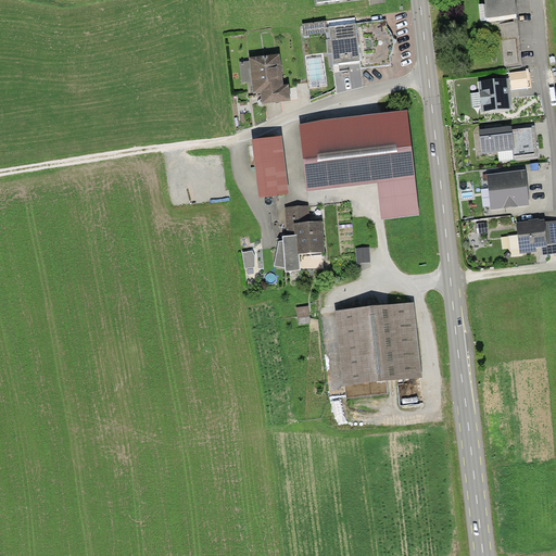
[(483,0),(487,22),(518,19),(516,0),(483,0)]
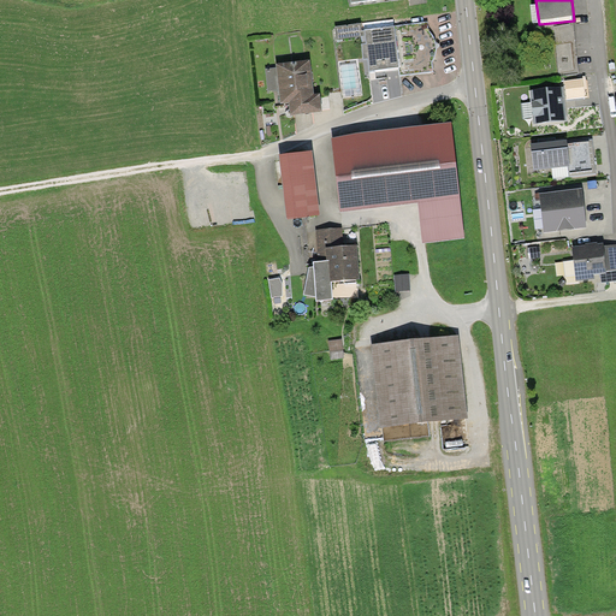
[(428,33),(427,23),(396,27),(401,69),(400,69),(401,76),(433,72),(432,61),(434,59),(436,55),(437,53),(437,49),(437,46),(436,42),(434,39),(433,36),(431,33),(428,33)]
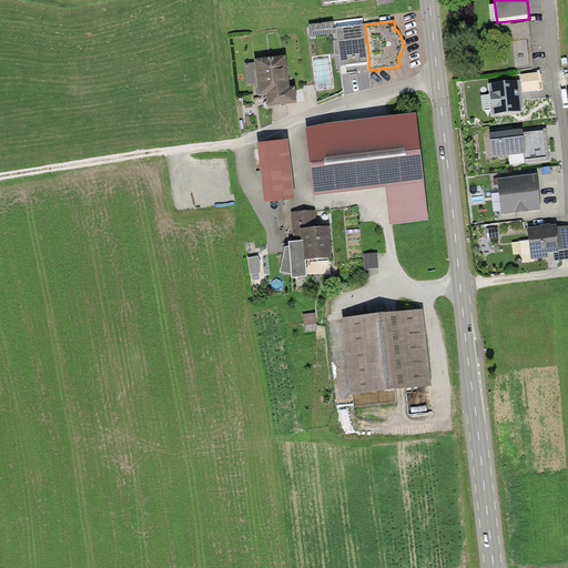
[(333,34),(334,41),(337,40),(336,29),(334,29),(333,22),(310,26),(311,37),(333,34)]
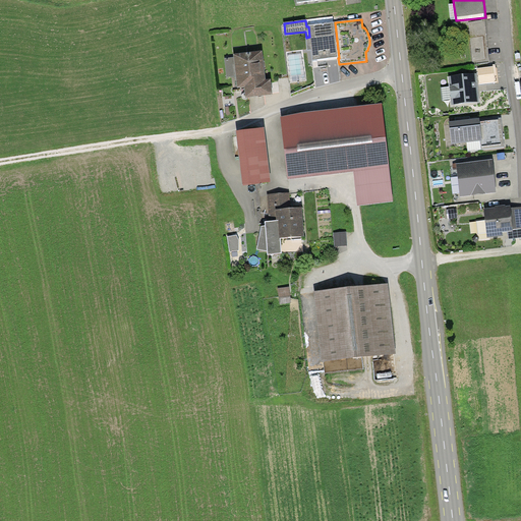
[(326,59),(338,58),(339,58),(335,22),(308,24),(308,26),(309,37),(306,38),(305,38),(307,51),(311,50),(312,61),(326,59)]
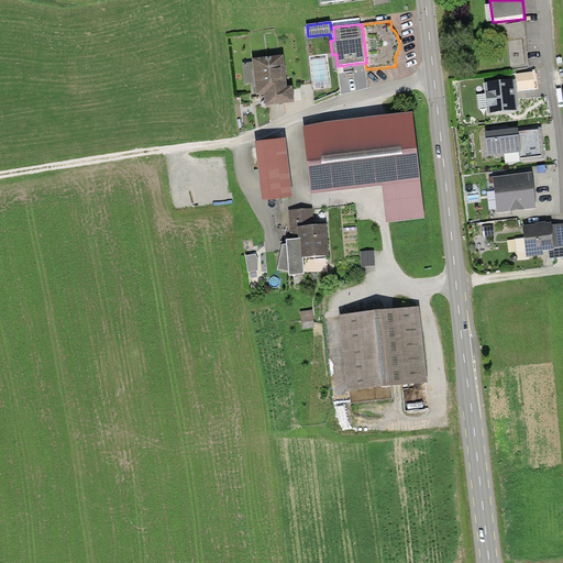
[(253,59),(253,63),(255,83),(256,96),(265,95),(266,106),(294,103),(291,88),(287,88),(284,56),(253,59)]
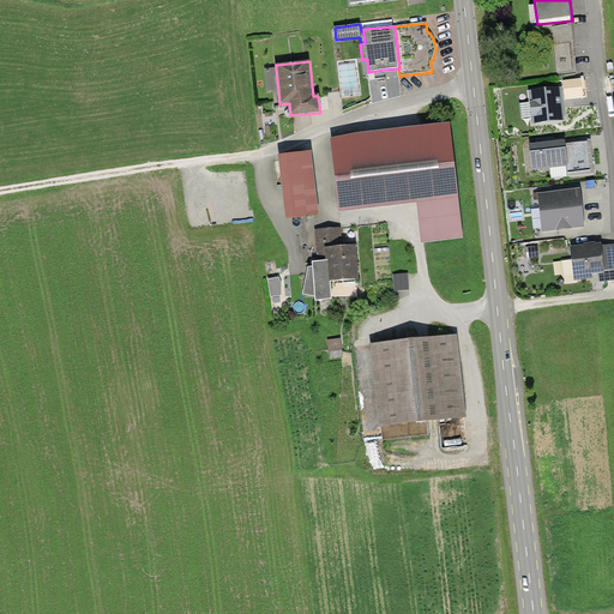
[(268,91),(278,90),(276,68),(265,70),(268,91)]
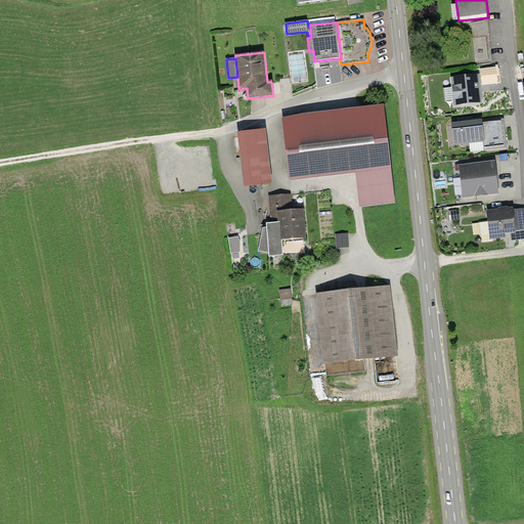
[(318,72),(322,88),(345,83),(342,67),(318,72)]
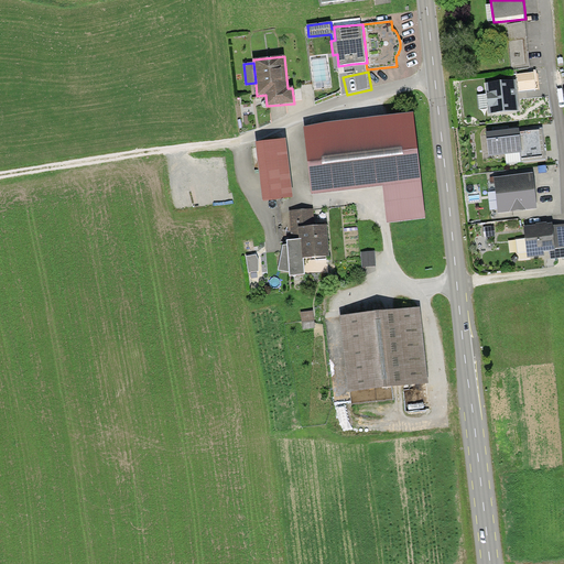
[(533,74),(519,75),(520,90),(535,89),(533,74)]
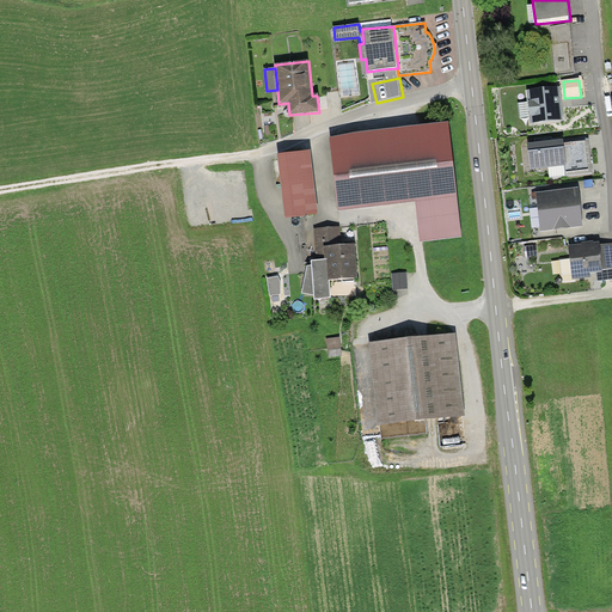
[(561,87),(527,91),(531,124),(564,121),(562,102),(561,87)]
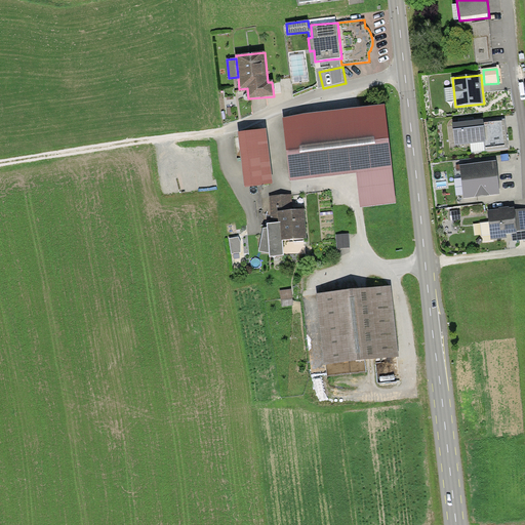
[(385,108),(284,119),(291,180),(358,173),(362,207),(395,203),(385,108)]
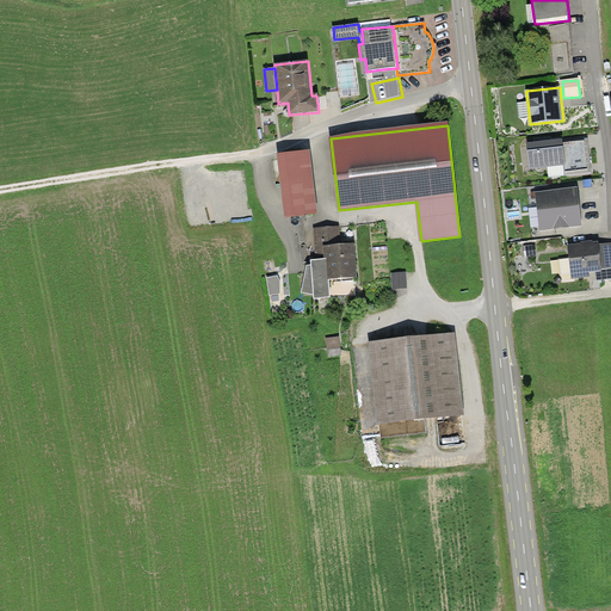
[(548,141),(526,143),(530,171),(566,166),(563,139),(548,141)]
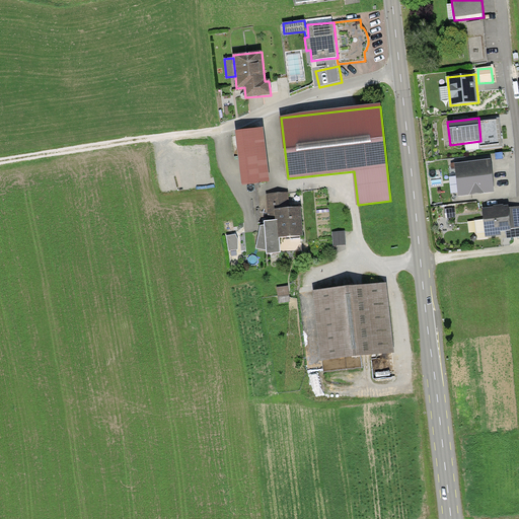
[(235,132),(242,186),(270,181),(263,128),(235,132)]
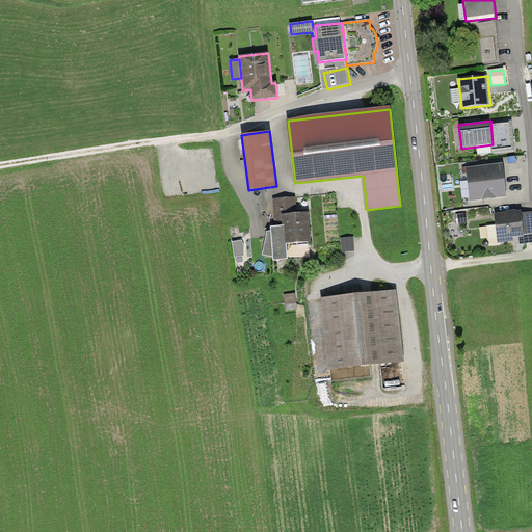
[(505,183),(503,163),(466,167),(470,203),(507,198),(505,183)]
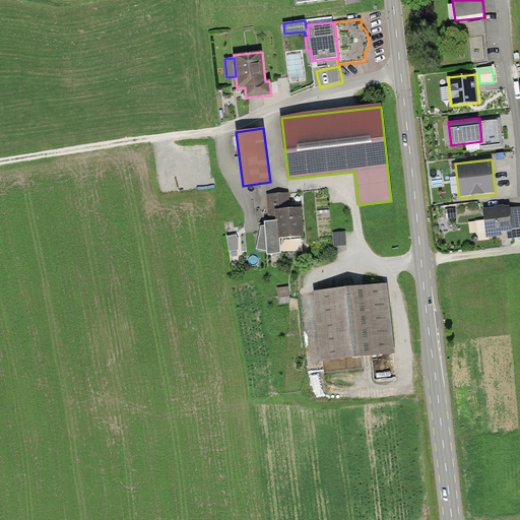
[(288,193),(267,194),(269,221),(265,222),(265,226),(261,226),(257,250),(267,251),(267,255),(281,254),(279,239),(304,237),(302,208),(290,209),(288,193)]
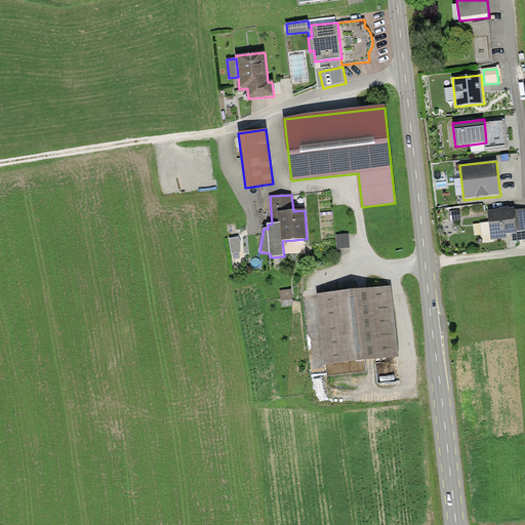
[(489,221),(481,223),(482,236),(491,235),(492,239),(507,237),(507,234),(513,233),(517,233),(515,210),(514,208),(510,209),(509,207),(499,208),(499,210),(488,211),(489,221)]
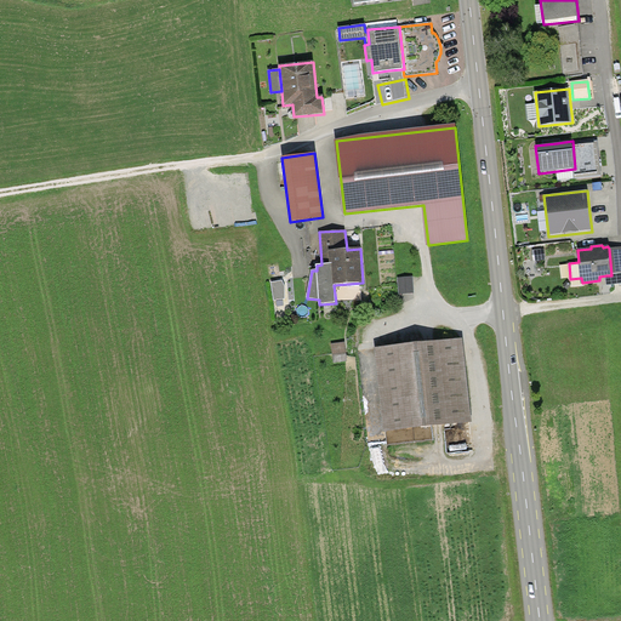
[(620,246),(609,249),(611,275),(607,275),(608,285),(620,283),(620,246)]
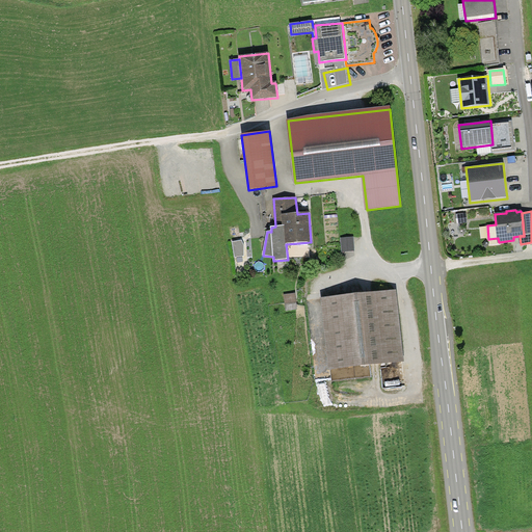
[(353,237),(341,238),(342,253),(354,250),(353,237)]
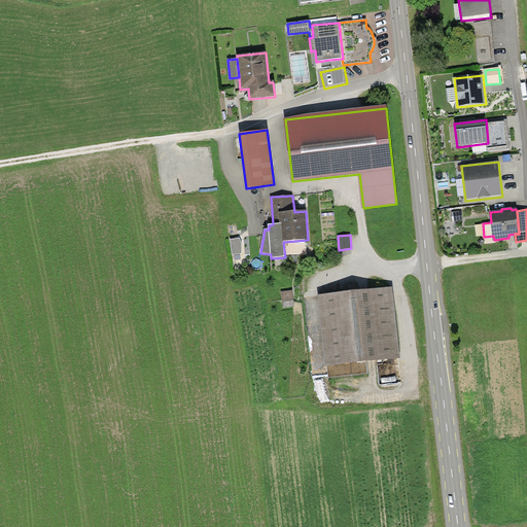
[(240,238),(230,240),(233,255),(242,254),(242,244),(240,238)]
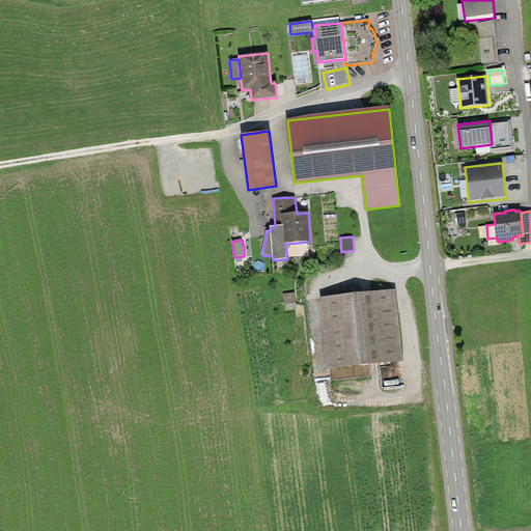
[(403,363),(395,289),(320,298),(328,371),(403,363)]
